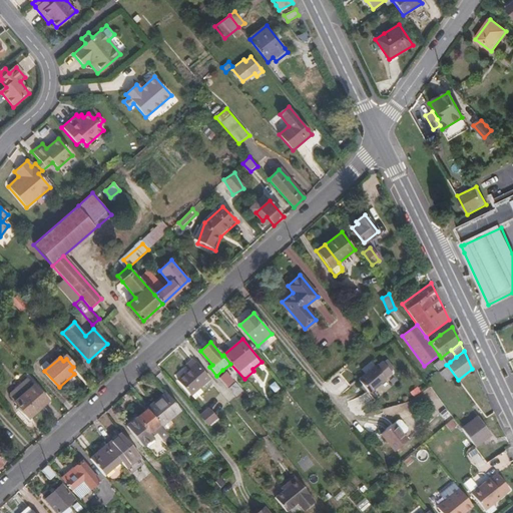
[(443,367),(447,365),(446,365),(442,359),(434,365),(439,371),(443,367)]
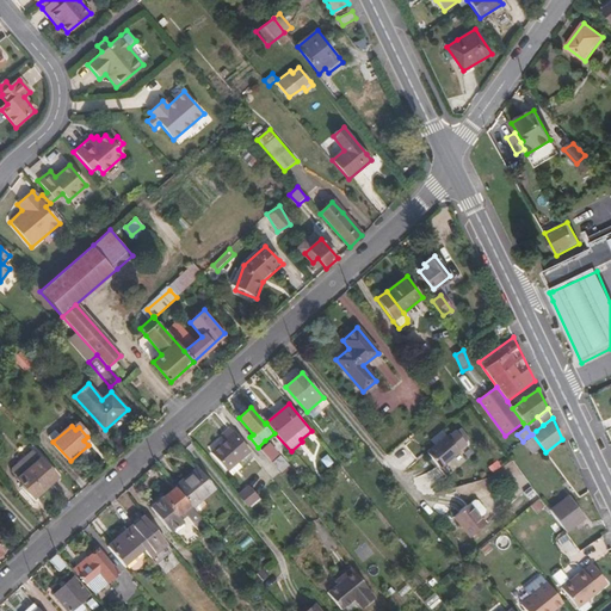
[(228,470),(248,452),(229,429),(222,434),(226,439),(213,452),(228,470)]
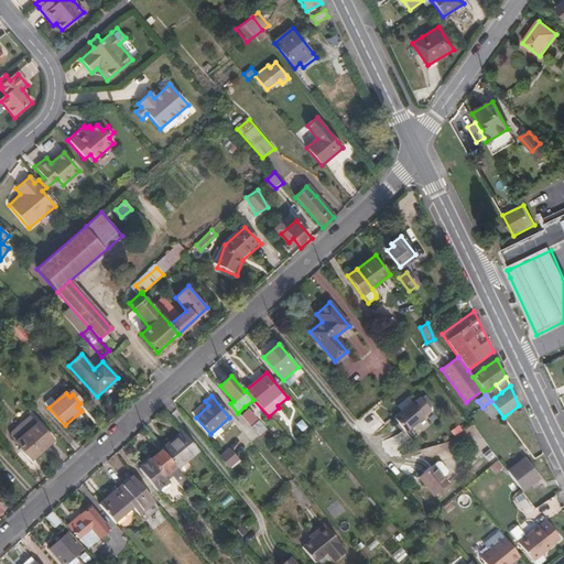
[(423,415),(430,412),(431,410),(423,399),(415,405),(413,402),(393,418),(407,433),(424,418),(423,415)]
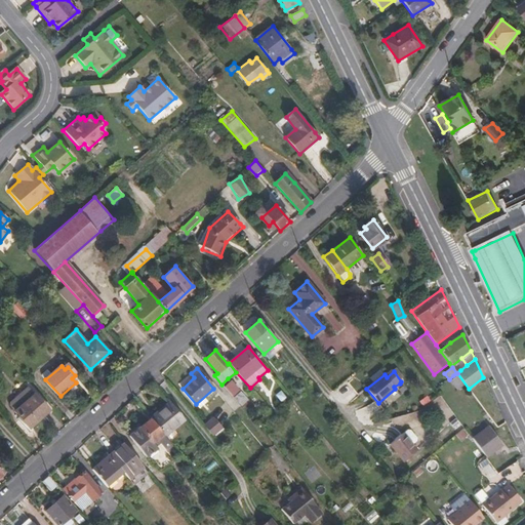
[(239,392),(232,382),(225,388),(233,397),(239,392)]
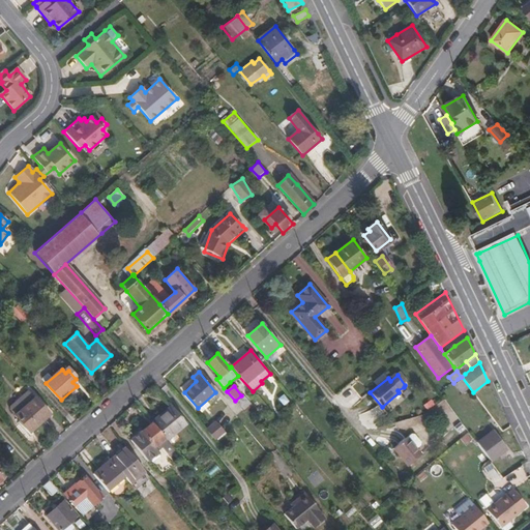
[(30,432),(50,414),(36,399),(35,398),(28,390),(10,405),(10,410),(30,432)]
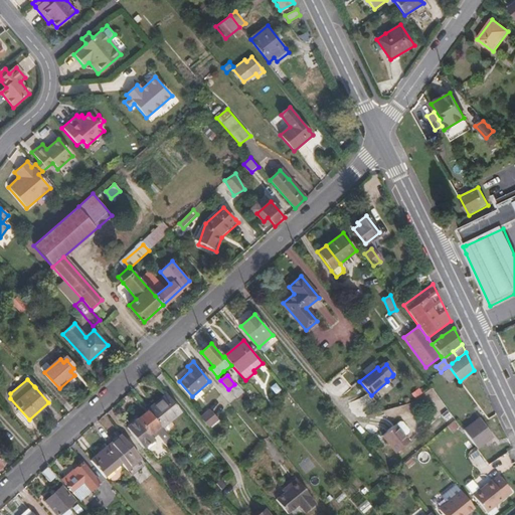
[(244,395),(234,384),(228,389),(237,400),(244,395)]
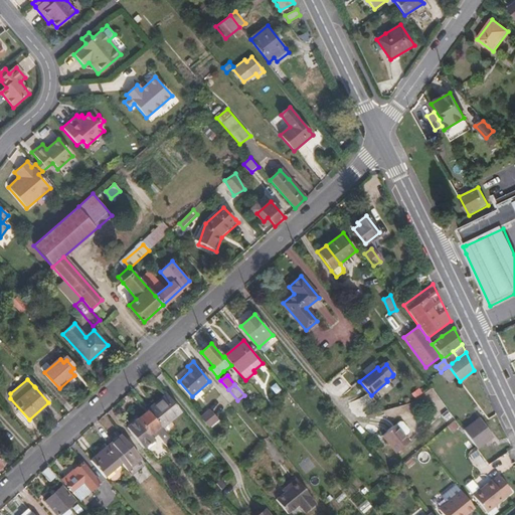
[(169,422),(181,411),(167,394),(147,410),(148,411),(162,427),(169,422)]
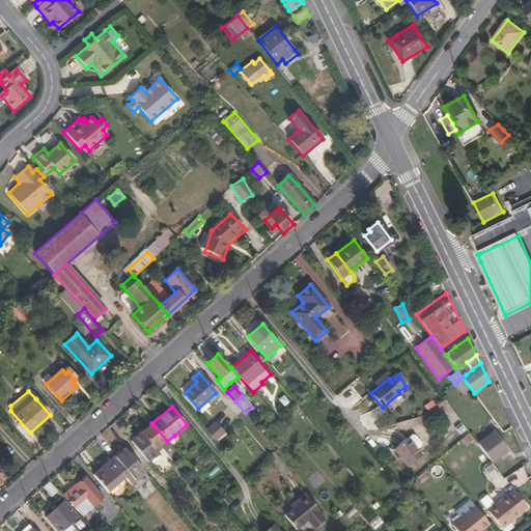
[(511,427),(507,418),(497,424),(504,432),(511,427)]
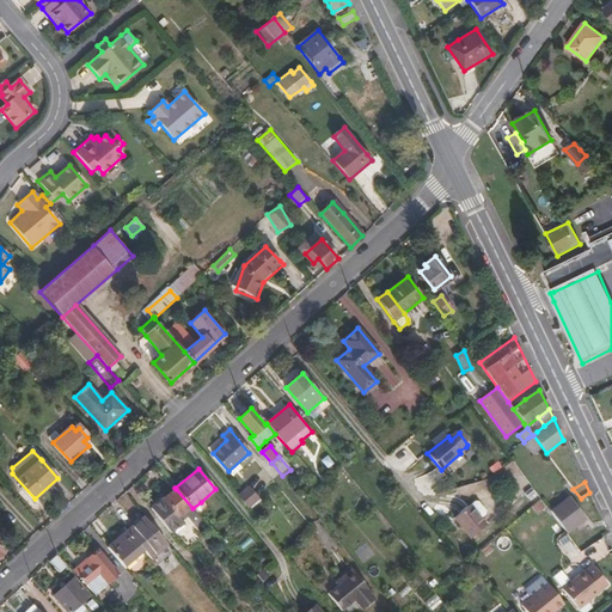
[(248,508),(257,499),(258,499),(250,488),(239,497),(248,508)]
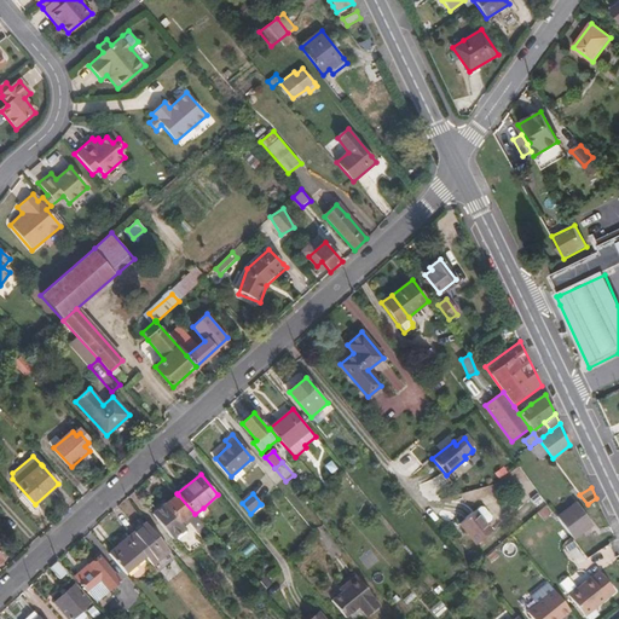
[(206,528),(195,514),(178,495),(154,514),(189,555),(202,544),(196,536),(206,528)]
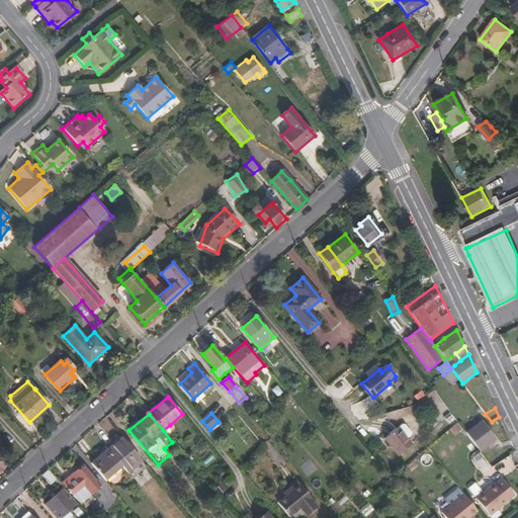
[(496,440),(482,421),(466,433),(481,451),(496,440)]
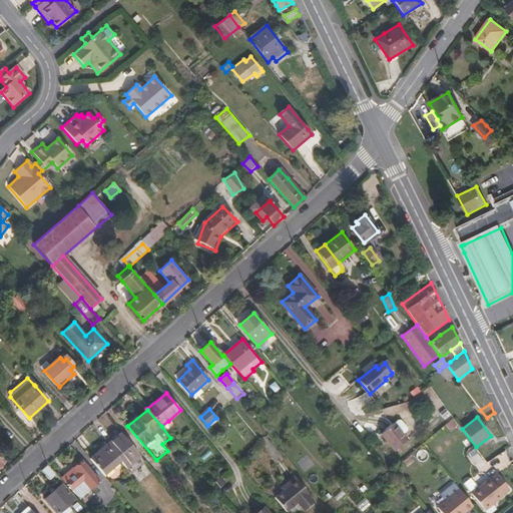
[(407,440),(395,425),(382,435),(395,450),(407,440)]
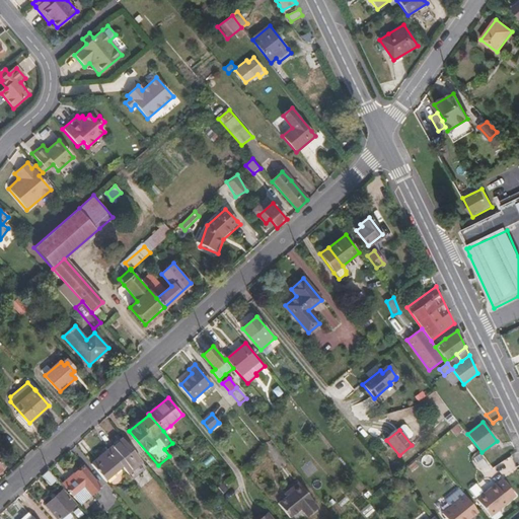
[(146,468),(123,439),(107,450),(121,466),(132,480),(146,468)]
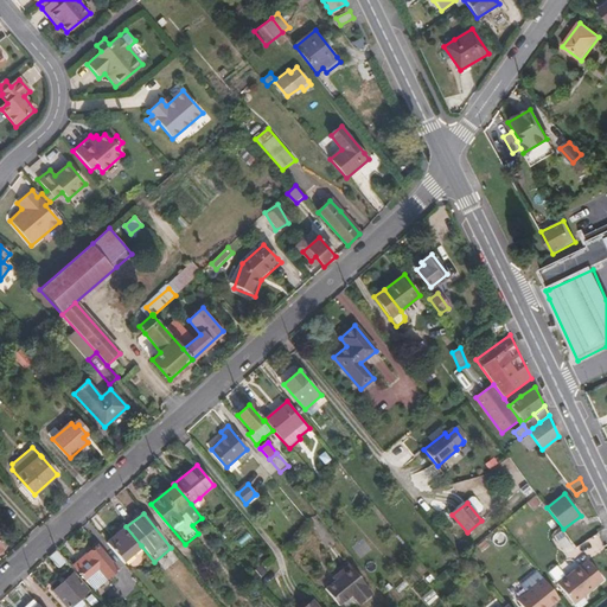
[(141,545),(126,526),(107,543),(122,562),(141,545)]
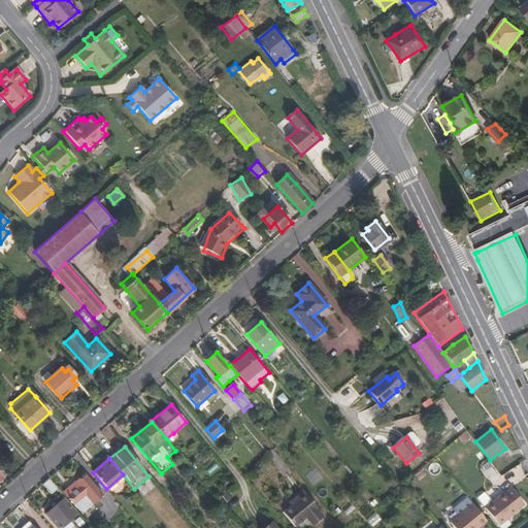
[(101,495),(85,475),(64,492),(73,503),(86,493),(93,501),(101,495)]
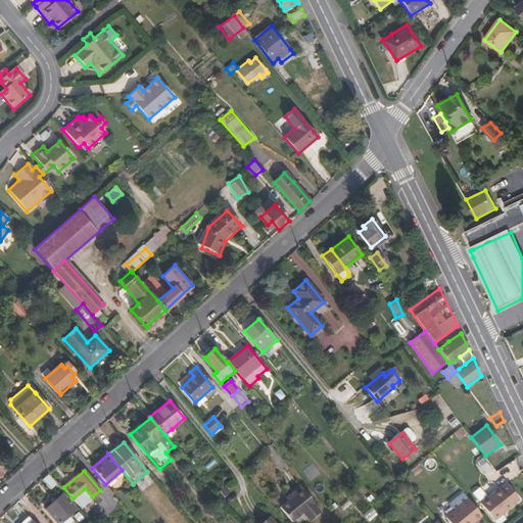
[(56,484),(48,474),(42,479),(51,489),(56,484)]
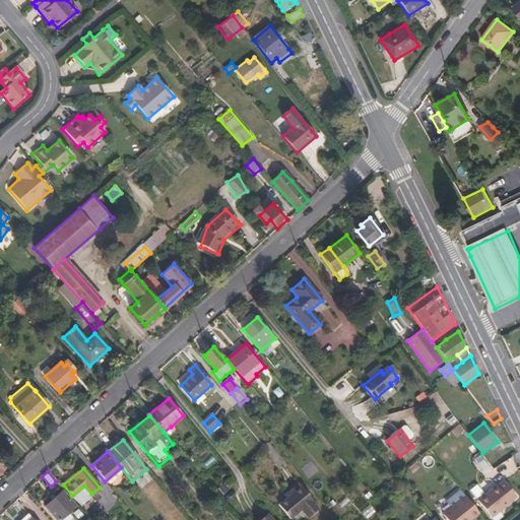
[(491,517),(516,498),(503,481),(498,486),(496,484),(477,500),(491,517)]
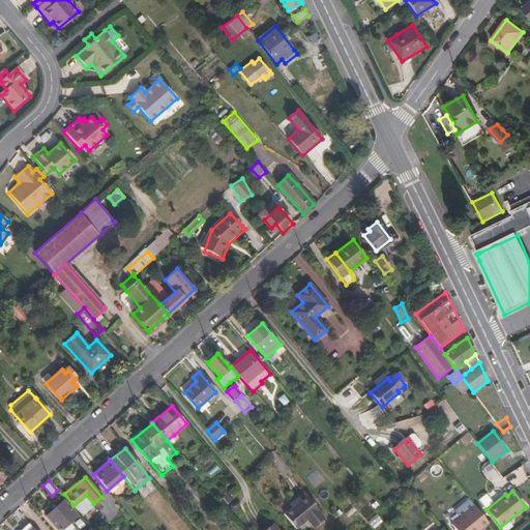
[(289,506),(291,509),(284,514),(296,529),(306,521),(313,529),(325,520),(319,512),(320,511),(304,494),(289,506)]
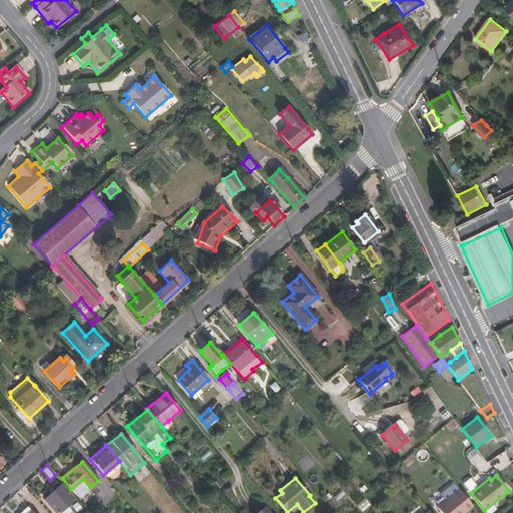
[(58,512),(74,500),(61,485),(45,499),(56,512),(58,512)]
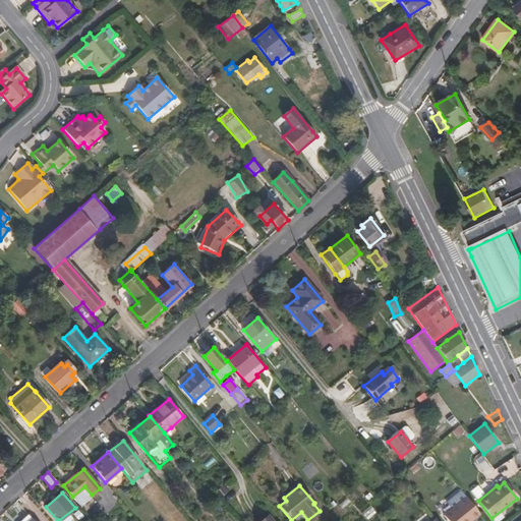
[(444,516),(447,520),(473,520),(480,515),(467,499),(444,516)]
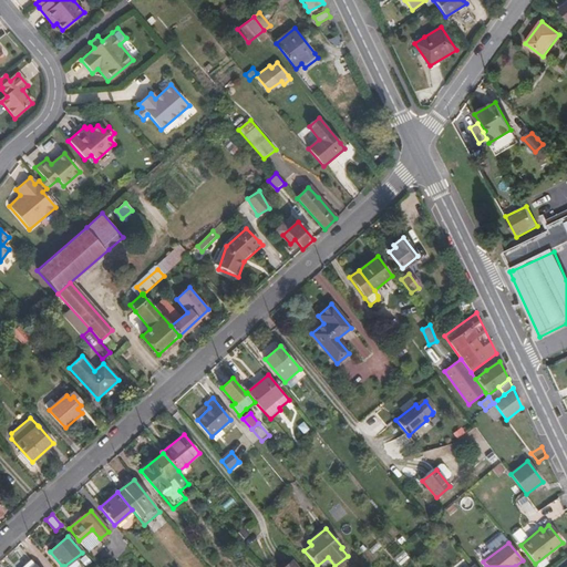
[(94,552),(89,544),(83,548),(89,556),(94,552)]
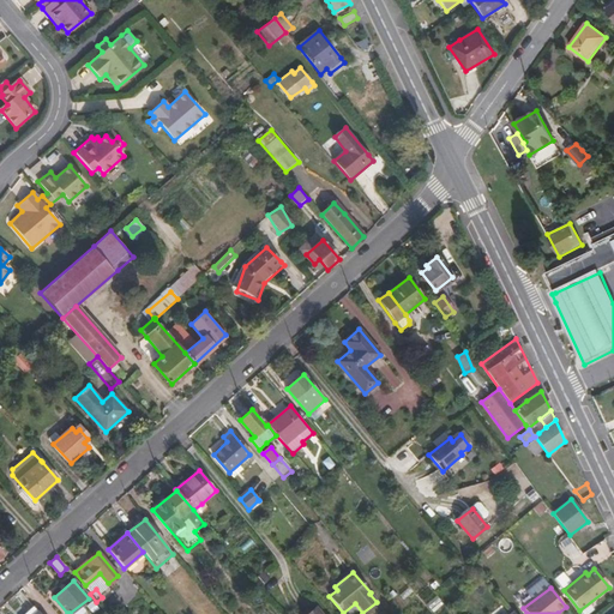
[(98,609),(92,602),(88,606),(94,613),(98,609)]
